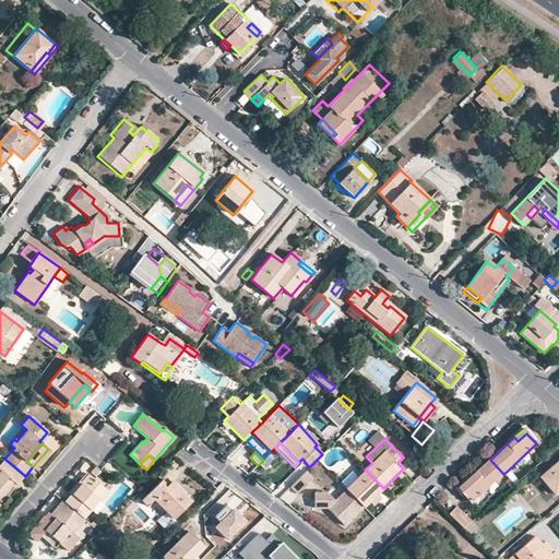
[(0,487),(9,477),(13,483),(16,485),(25,476),(4,459),(0,463),(0,487)]
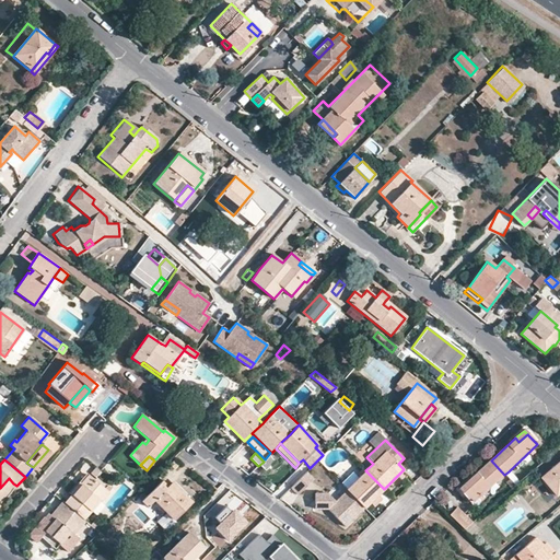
[(458,490),(471,504),(504,475),(491,461),(458,490)]
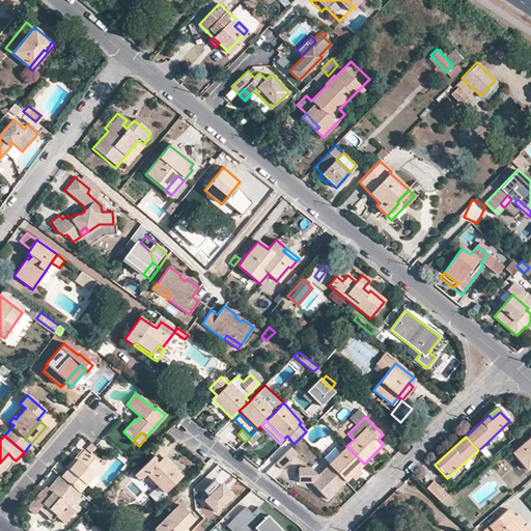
[(527,471),(530,467),(530,438),(512,454),(527,471)]
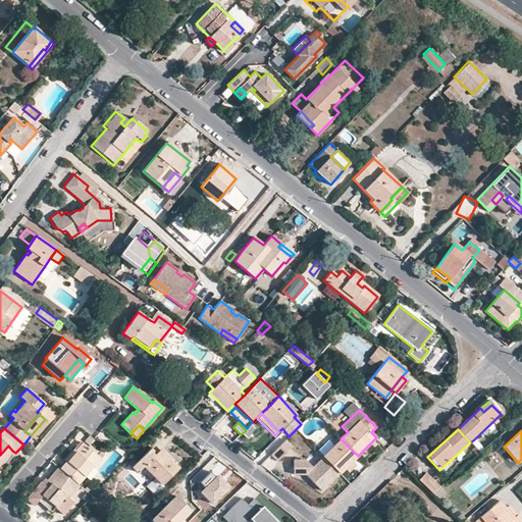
[(321,457),(341,438),(337,435),(330,442),(328,439),(316,451),(321,457)]
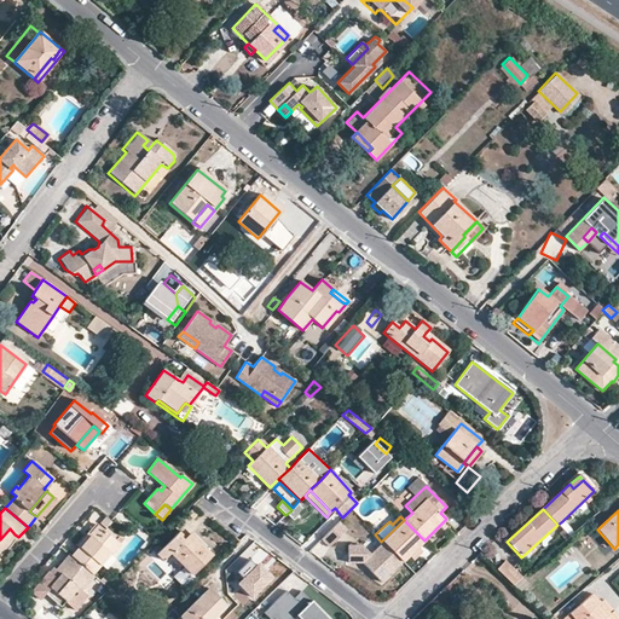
[(401,562),(409,555),(418,547),(424,541),(404,520),(381,542),(401,562)]
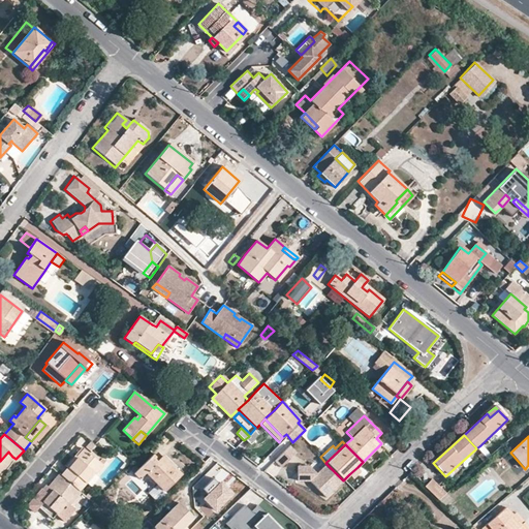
[(297,453),(289,445),(274,461),(281,468),(297,453)]
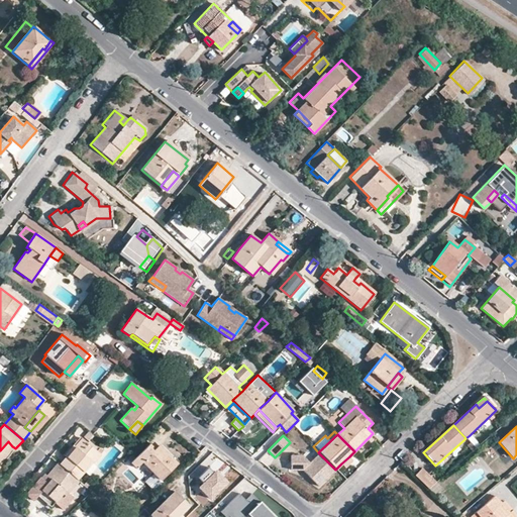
[(470,435),(466,438),(476,449),(479,445),(470,435)]
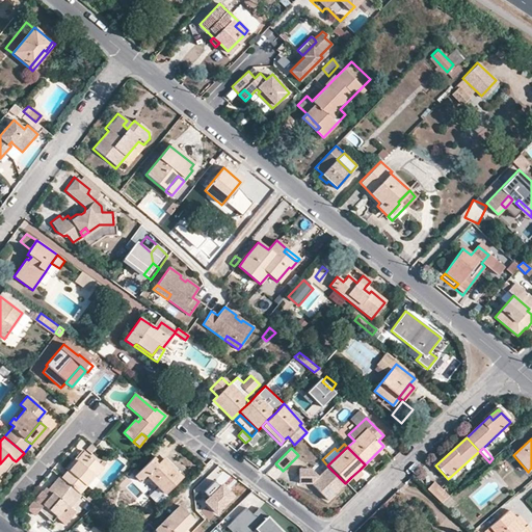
[(85,453),(82,450),(65,469),(67,470),(69,472),(85,453)]
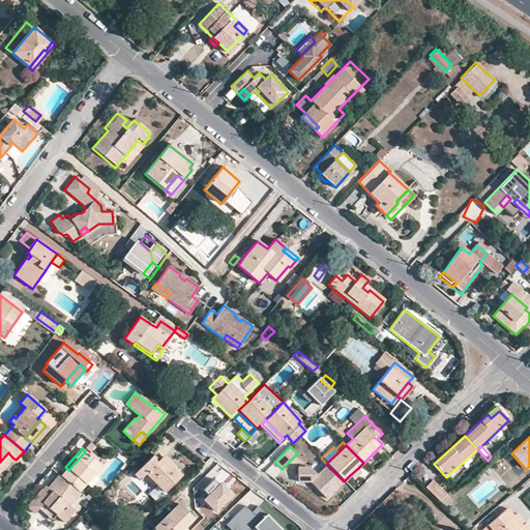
[(60,475),(79,493),(96,472),(97,474),(106,465),(102,461),(99,463),(85,451),(68,470),(66,468),(60,475)]
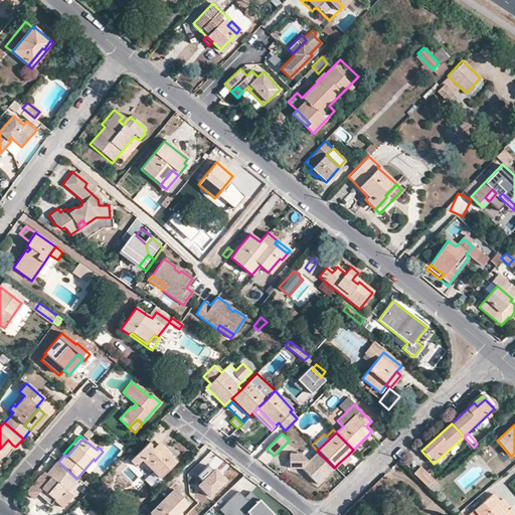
[(0,449),(0,458),(12,445),(8,440),(0,449)]
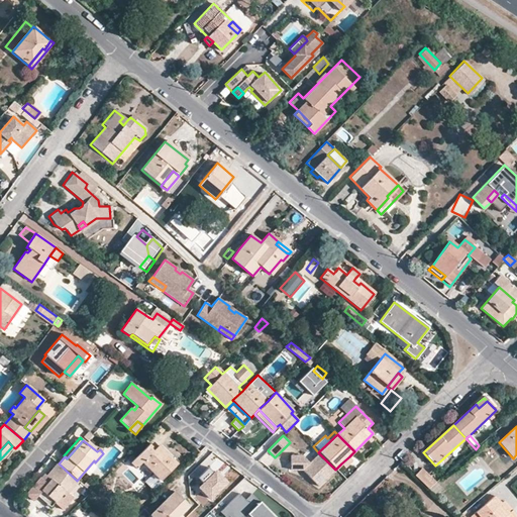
[(160,481),(176,463),(158,445),(152,450),(147,446),(131,462),(135,468),(141,461),(153,474),(160,481)]
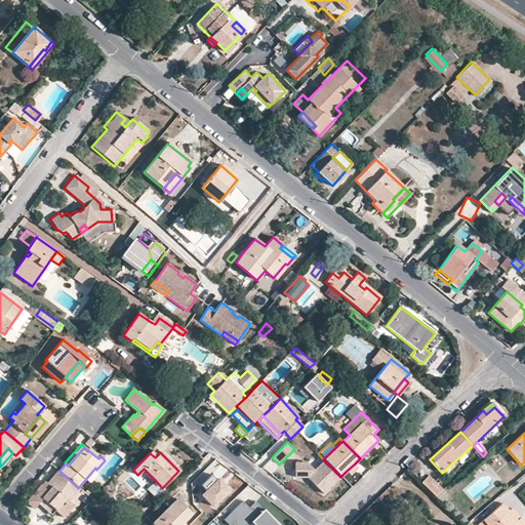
[(65,462),(57,456),(50,463),(58,471),(59,471),(66,463),(65,462)]
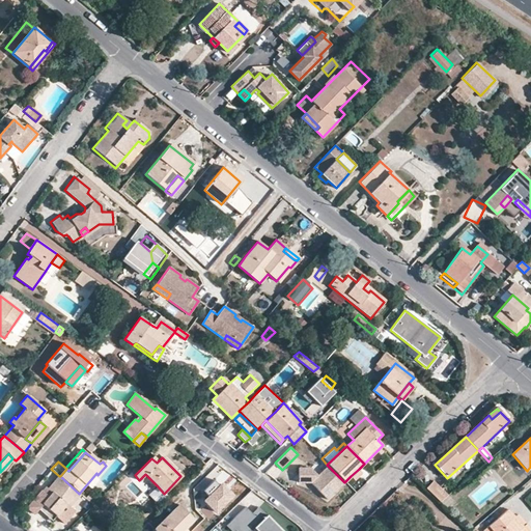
[(326,500),(344,482),(327,465),(316,475),(309,468),(297,469),(298,483),(309,483),(326,500)]
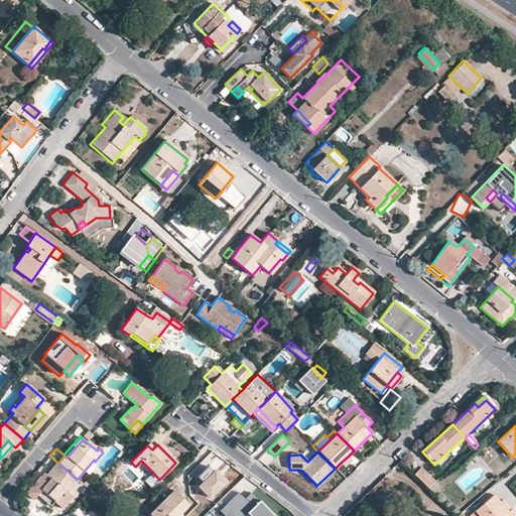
[(341,463),(344,467),(352,459),(349,456),(341,463)]
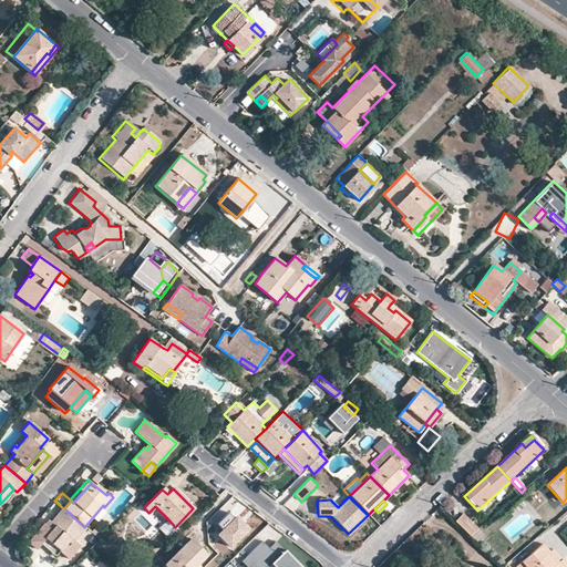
[(51,522),(55,525),(47,536),(40,544),(50,553),(55,547),(60,550),(71,538),(74,540),(86,528),(84,527),(64,508),(63,508),(51,522)]
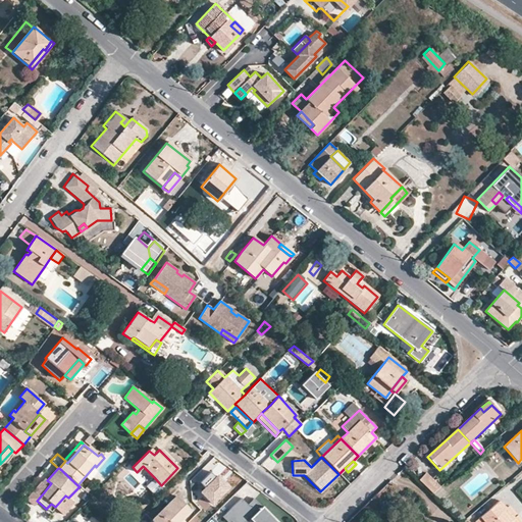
[(433,496),(442,486),(428,471),(419,480),(433,496)]
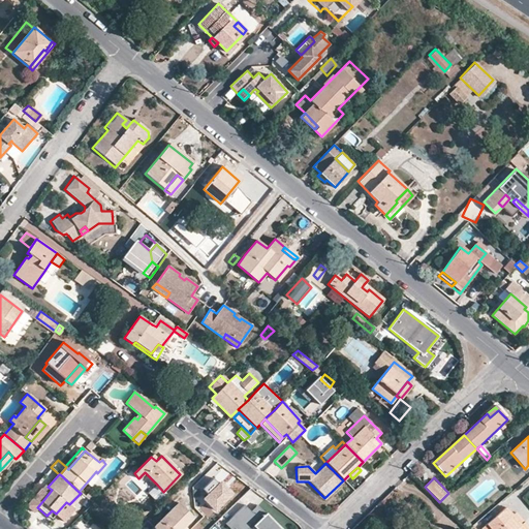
[(218,484),(214,478),(201,489),(209,497),(205,500),(217,515),(238,497),(223,479),(218,484)]
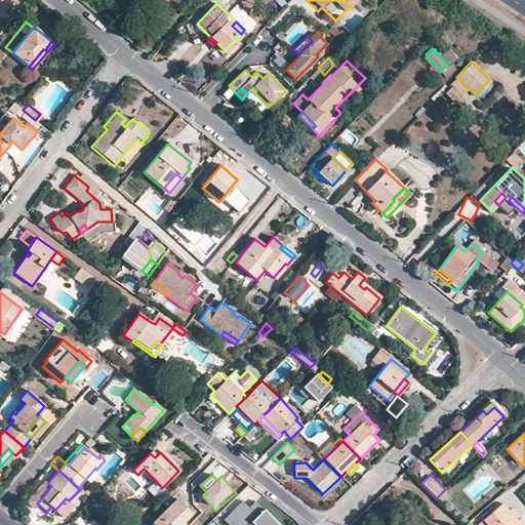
[(156,481),(150,487),(156,493),(162,488),(156,481)]
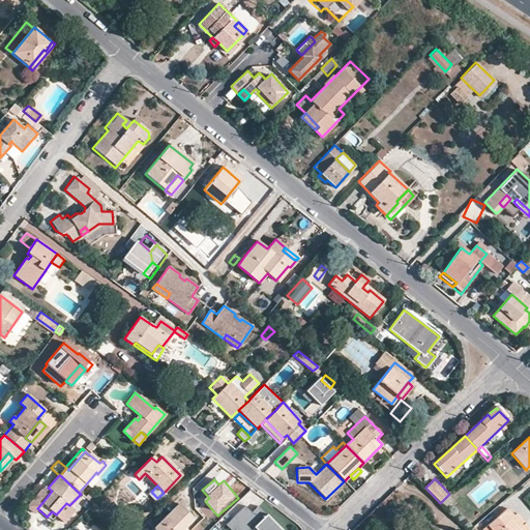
[(39,498),(43,501),(52,491),(48,488),(39,498)]
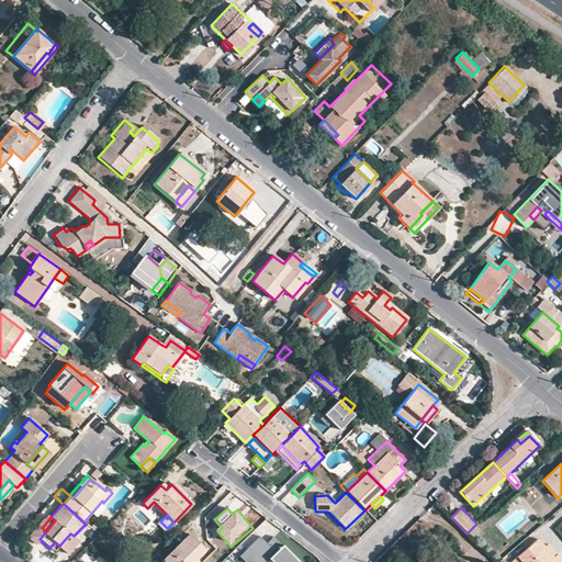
[(99,536),(94,531),(78,549),(81,553),(88,546),(99,536)]
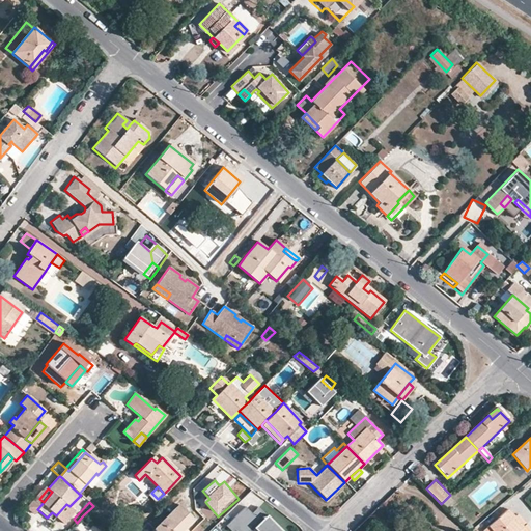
[(465,503),(459,508),(466,514),(470,509),(465,503)]
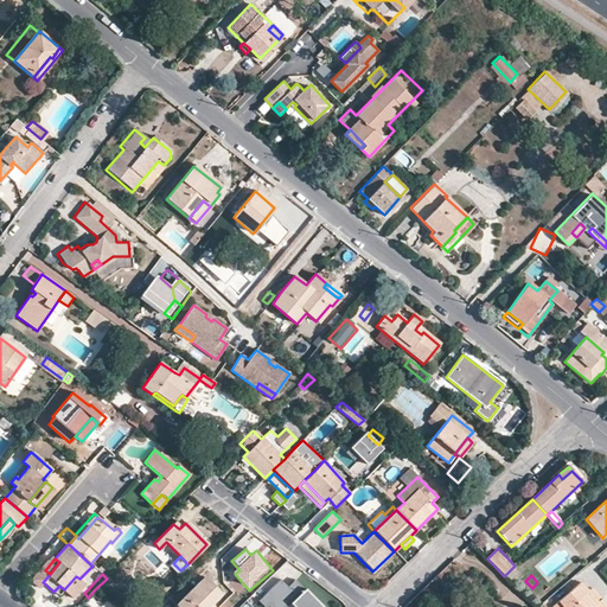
[(76,576),(64,589),(59,586),(53,592),(64,600),(82,581),(80,579),(76,576)]
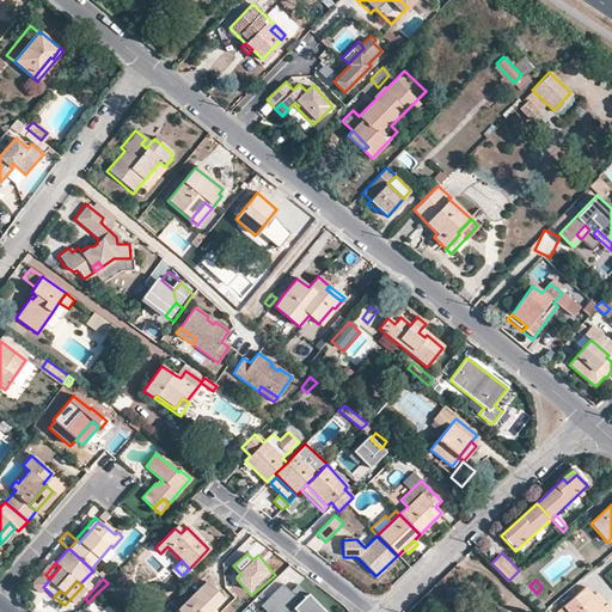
[(222,599),(206,582),(177,610),(178,611),(215,611),(213,609),(222,599)]
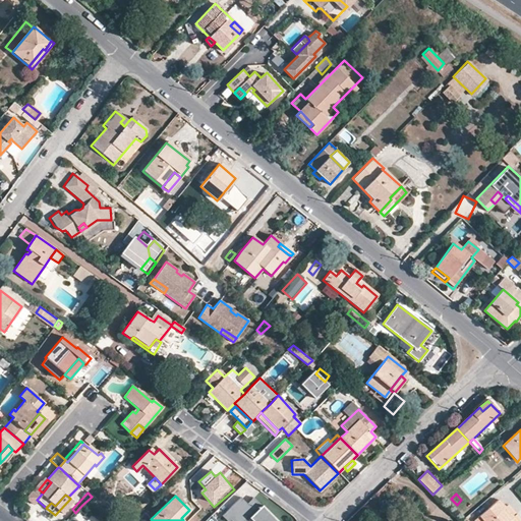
[(249,520),(251,520),(252,520),(278,520),(255,497),(248,503),(243,498),(223,516),(227,520),(232,520),(234,520),(249,520)]
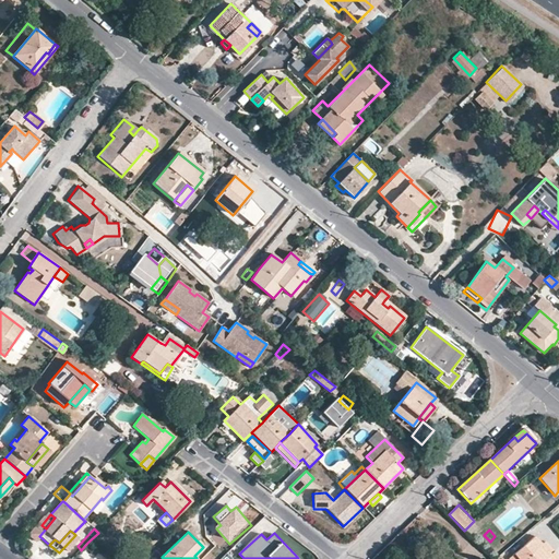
[(558,558),(554,552),(550,557),(540,546),(535,539),(516,555),(520,558),(558,558)]
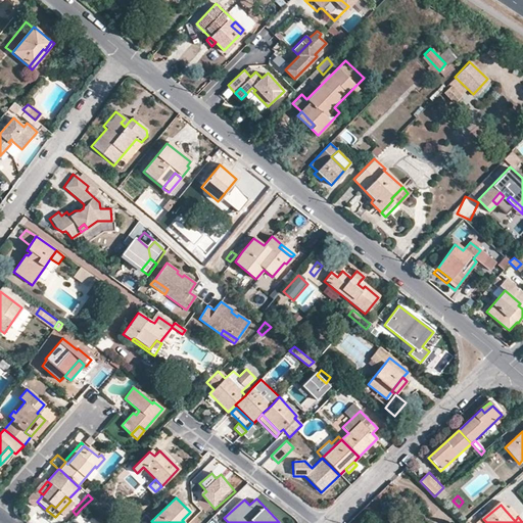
[(515,521),(518,517),(510,508),(506,511),(515,521)]
